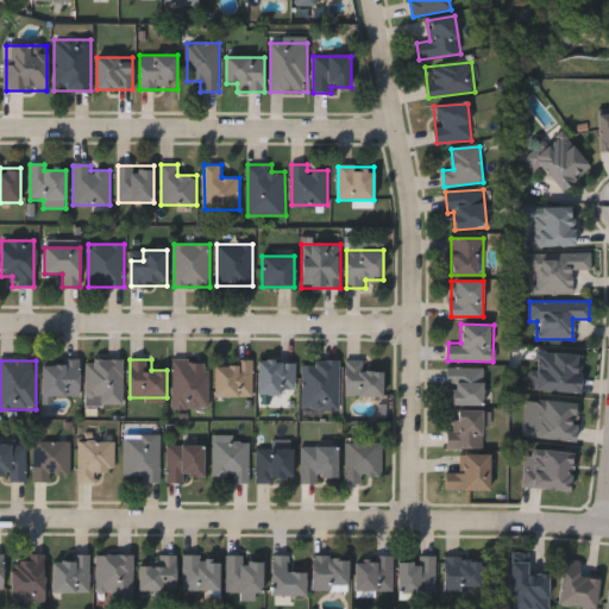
[(86,360),(124,360),(124,406),(86,406),(86,360)]
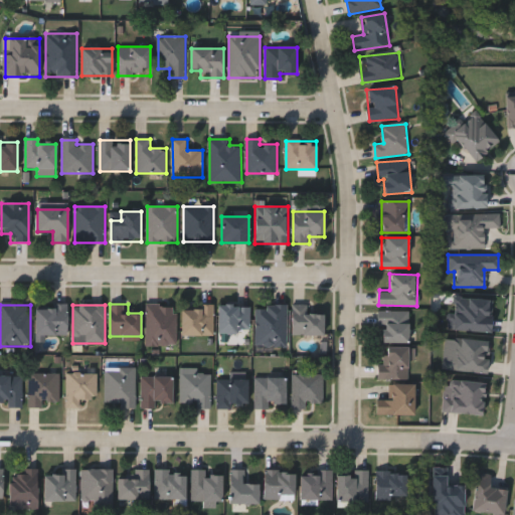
[(147,346),(147,305),(177,305),(177,346),(147,346)]
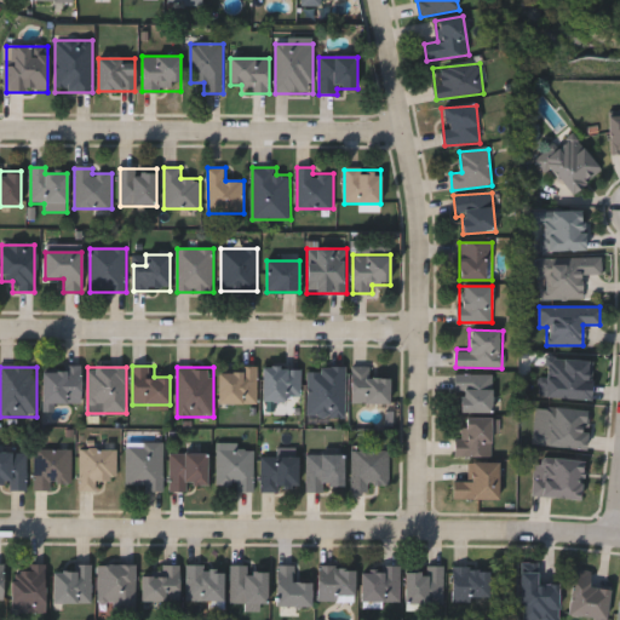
[(263,367),(300,367),(300,401),(263,401),(263,367)]
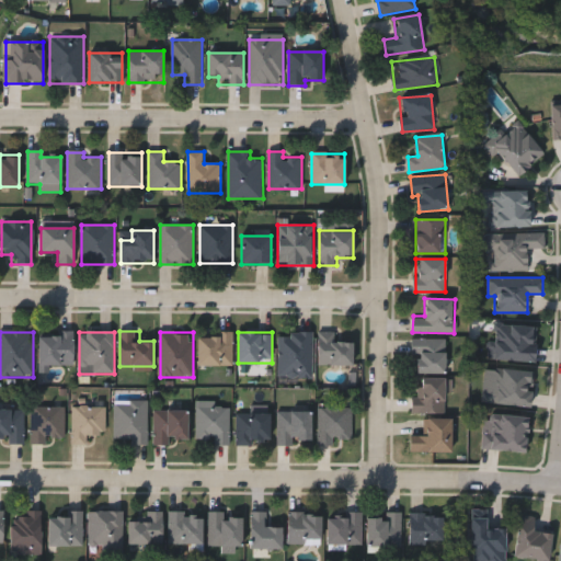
[(353,366),(319,366),(319,332),(336,332),(336,343),(353,343),(353,366)]
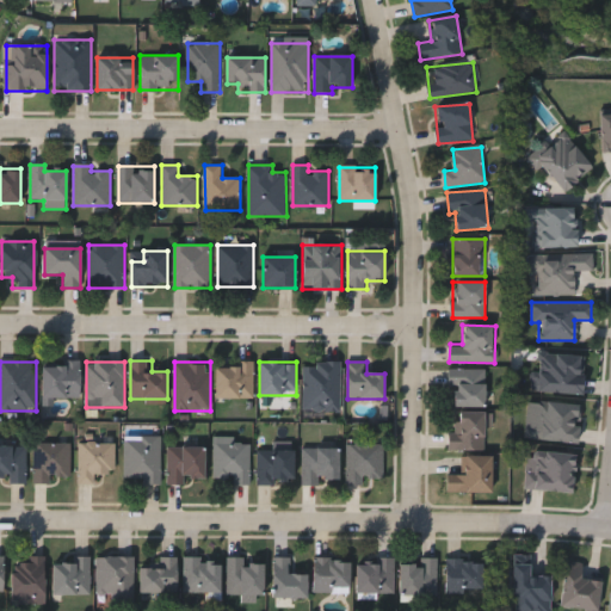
[(304,363),(340,363),(340,411),(304,411),(304,363)]
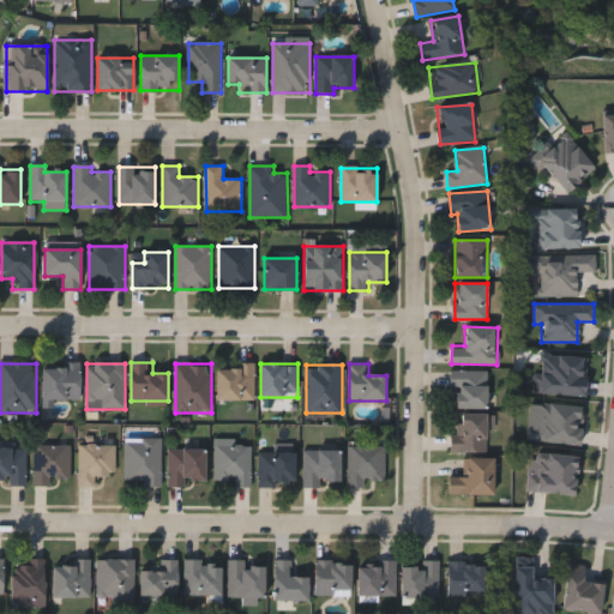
[(79,399),(42,399),(42,366),(79,366),(79,399)]
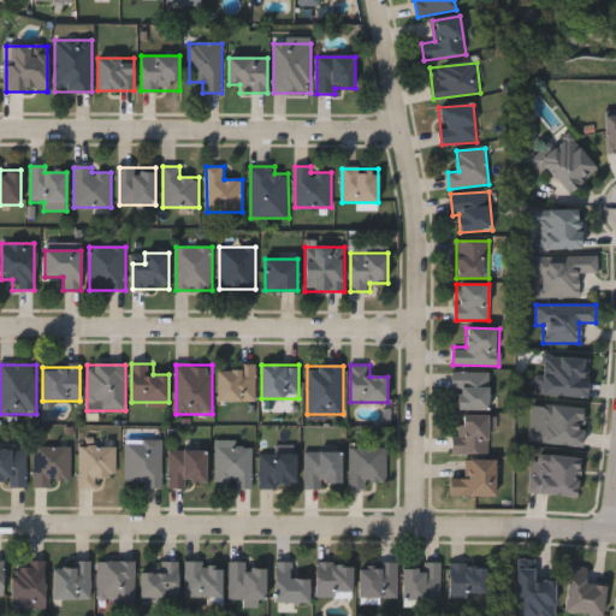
[(255,367),(255,402),(218,402),(218,367),(255,367)]
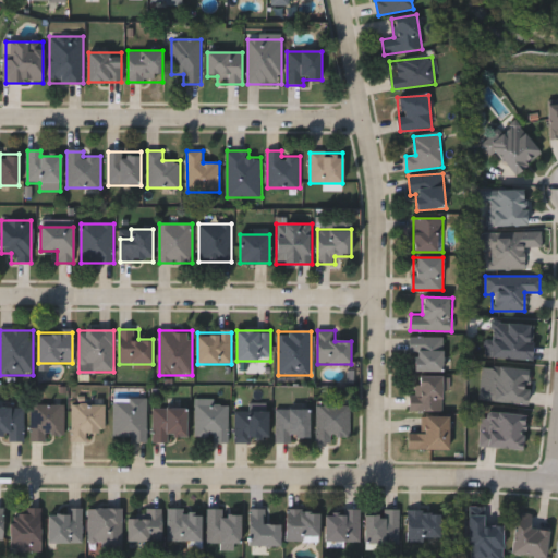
[(444,372),(411,372),(411,337),(444,337),(444,372)]
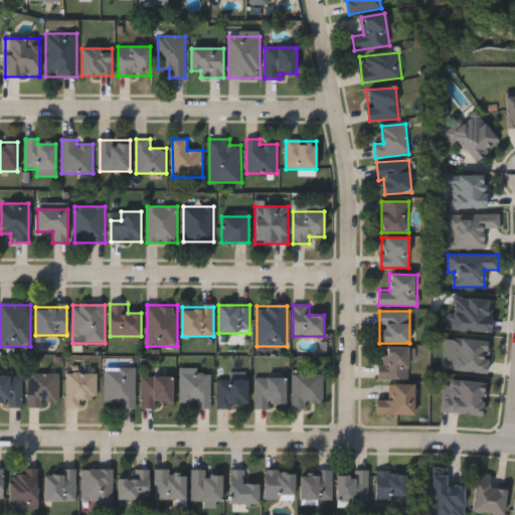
[(379,379),(379,348),(409,348),(409,379),(379,379)]
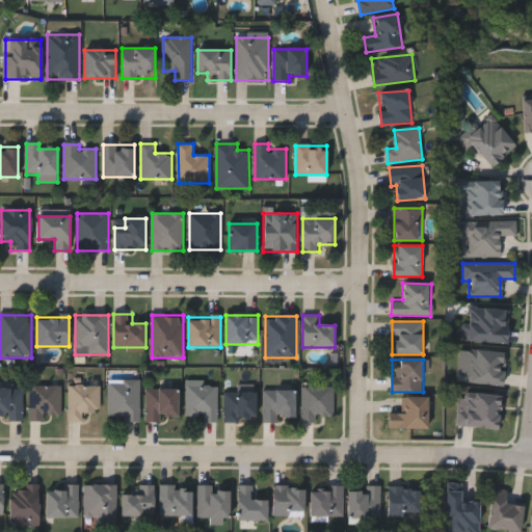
[(140,381),(140,420),(108,420),(108,381),(140,381)]
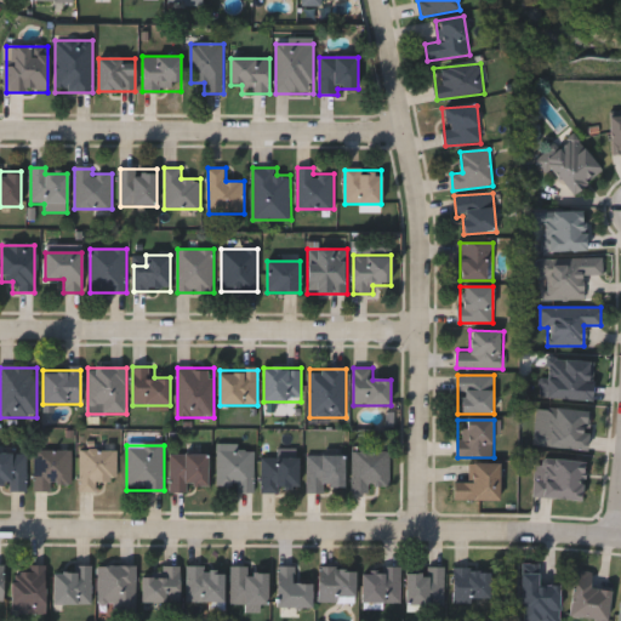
[(217,445),(239,445),(239,450),(254,450),(254,493),(237,493),(237,486),(217,486),(217,445)]
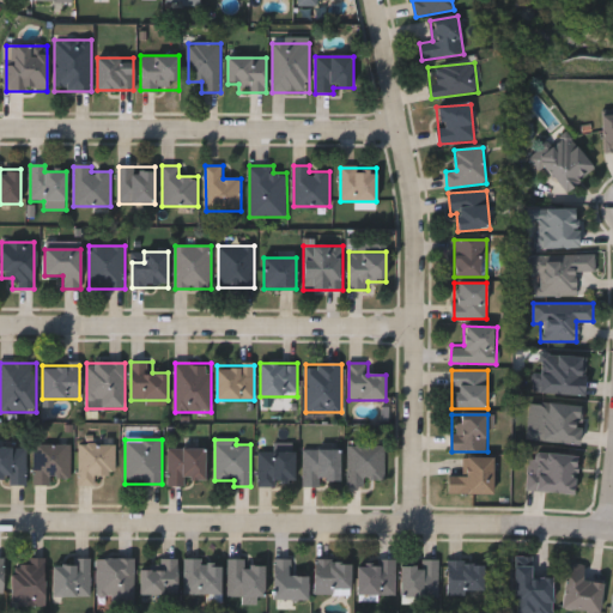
[(34,444),(71,444),(71,481),(34,481),(34,444)]
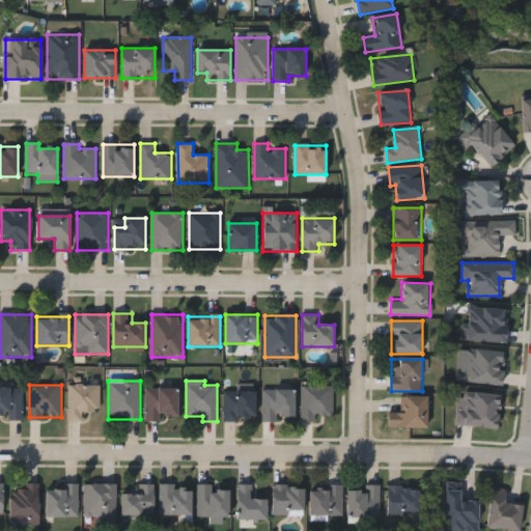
[(68,421),(68,385),(101,385),(101,411),(83,411),(83,421),(68,421)]
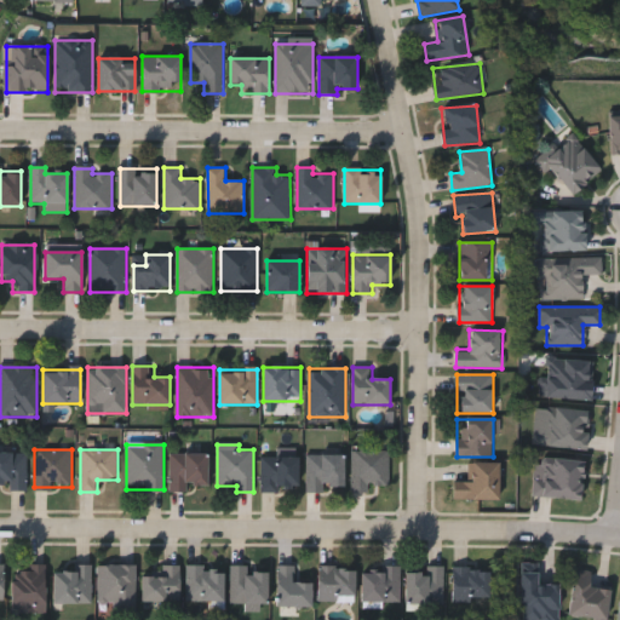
[(352,489),(352,452),(389,452),(389,489),(352,489)]
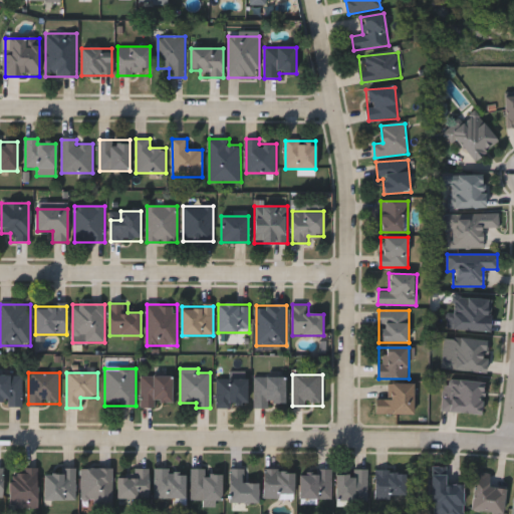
[(0,376),(22,376),(22,406),(0,406),(0,376)]
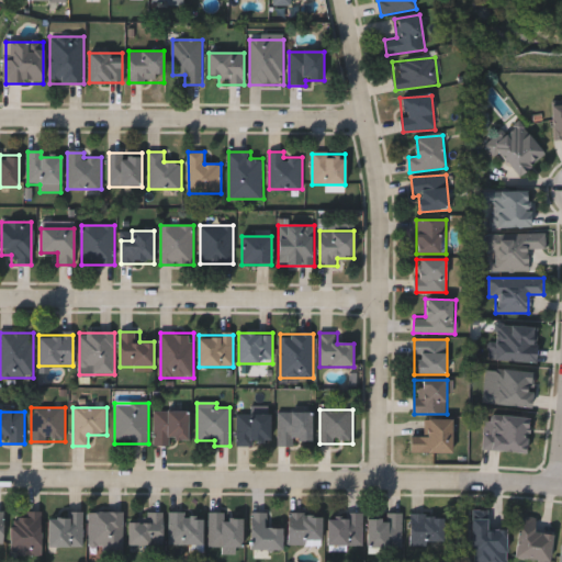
[(188,412),(188,444),(154,444),(154,412),(188,412)]
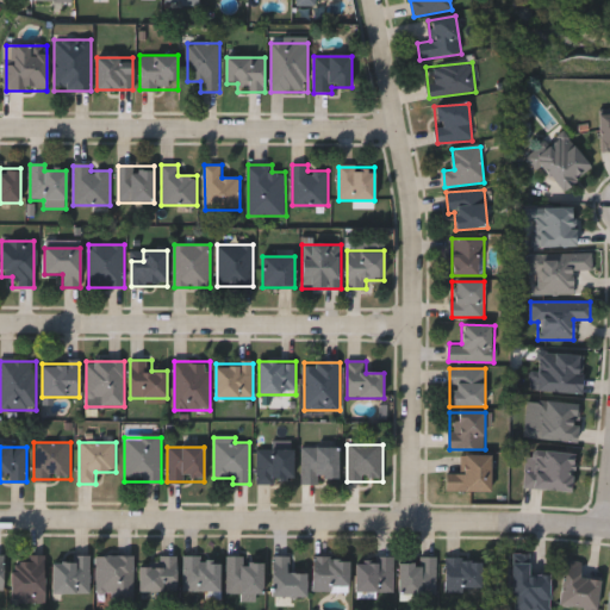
[(302,449),(338,449),(338,484),(302,484),(302,449)]
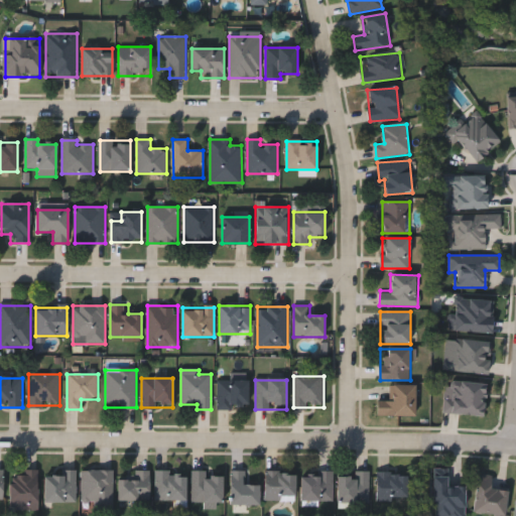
[(217,382),(249,382),(249,409),(217,409),(217,382)]
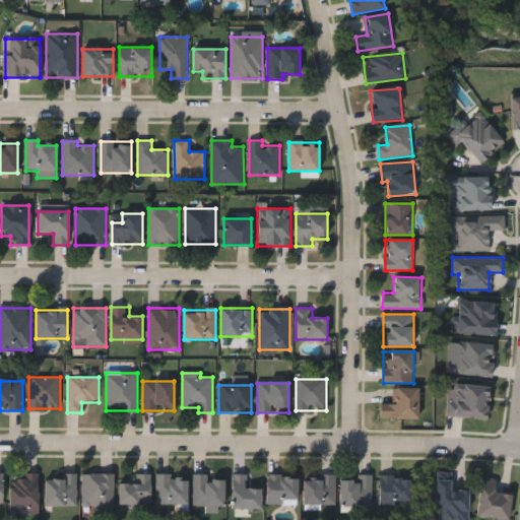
[(488,388),(486,419),(449,417),(450,387),(488,388)]
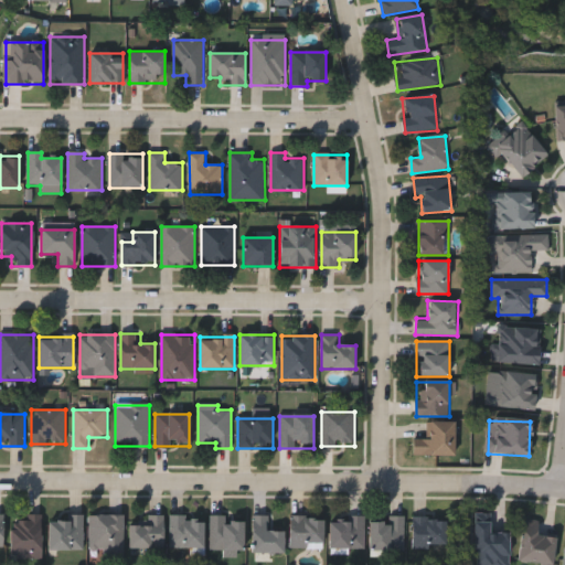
[(455,457),(414,456),(414,439),(428,439),(428,423),(455,423),(455,457)]
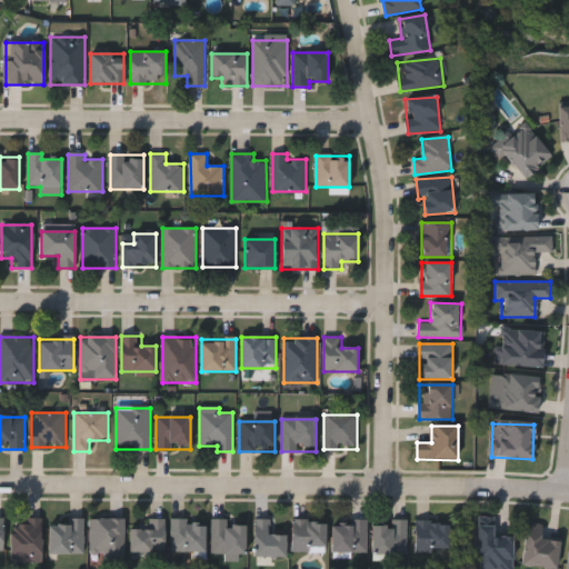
[(42,518),(42,561),(12,561),(12,518),(42,518)]
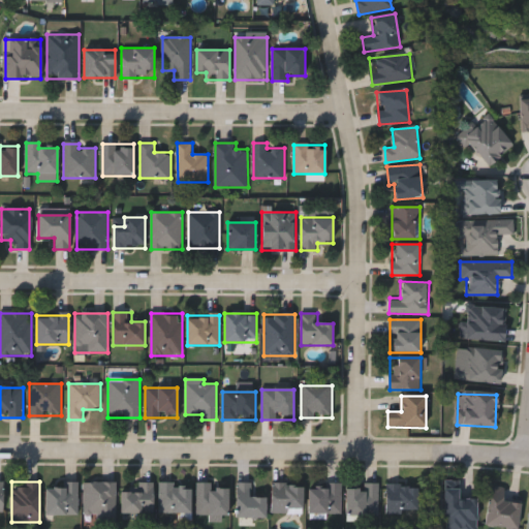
[(116,481),(116,520),(84,520),(84,481),(116,481)]
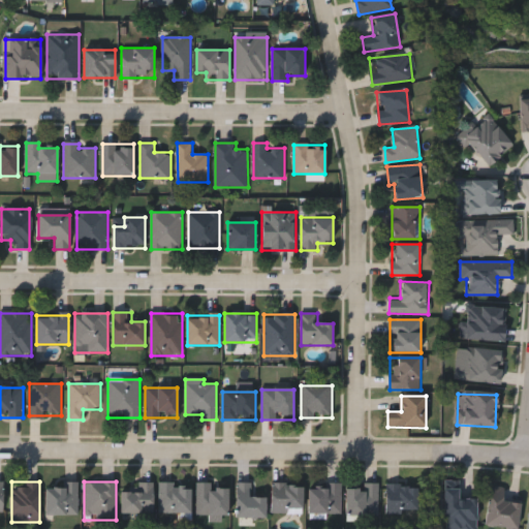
[(153,511),(121,511),(121,490),(137,490),(137,481),(154,481),(153,511)]
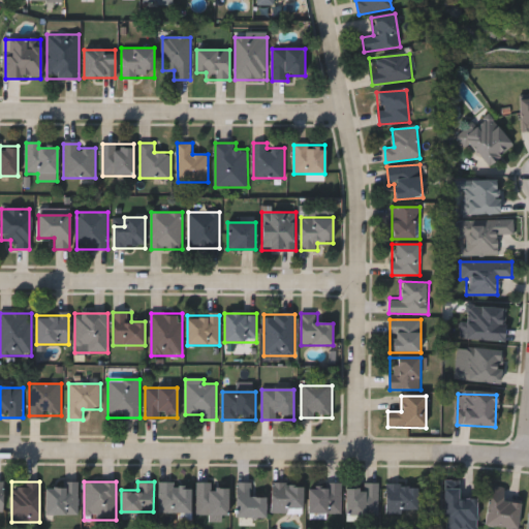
[(191,511),(159,511),(159,481),(191,481),(191,511)]
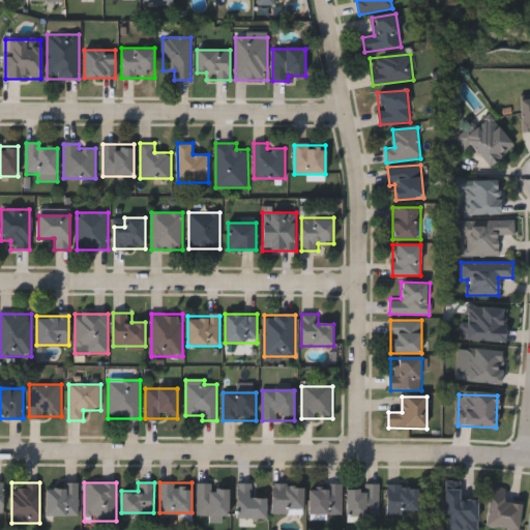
[(252,482),(252,497),(267,497),(267,518),(237,518),(237,482),(252,482)]
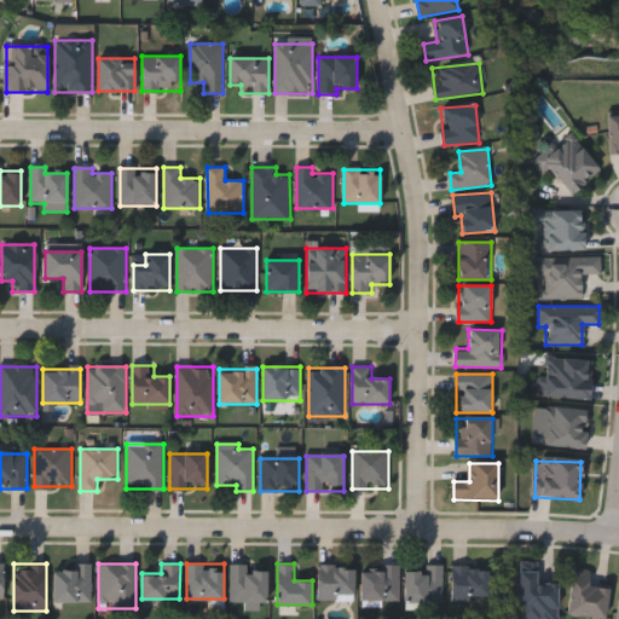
[(92,601),(53,601),(53,565),(92,565),(92,601)]
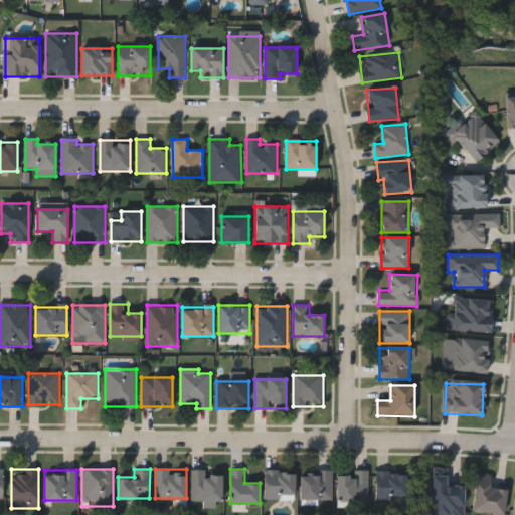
[(222,505),(203,505),(203,501),(191,500),(192,471),(222,471),(222,505)]
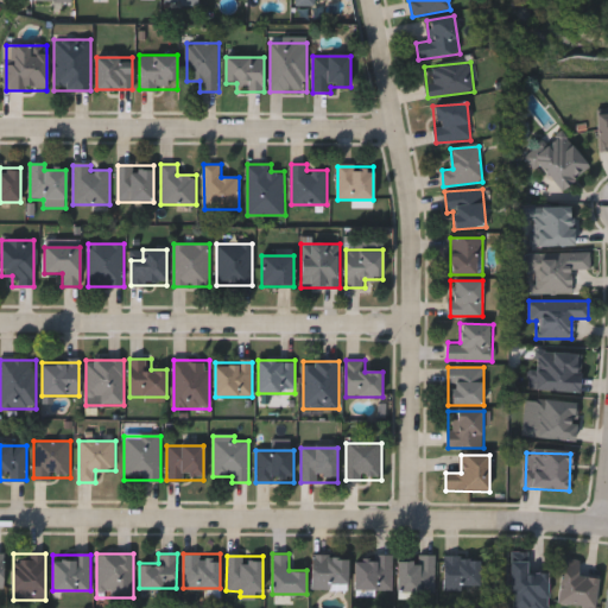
[(312,556),(349,556),(349,588),(312,588),(312,556)]
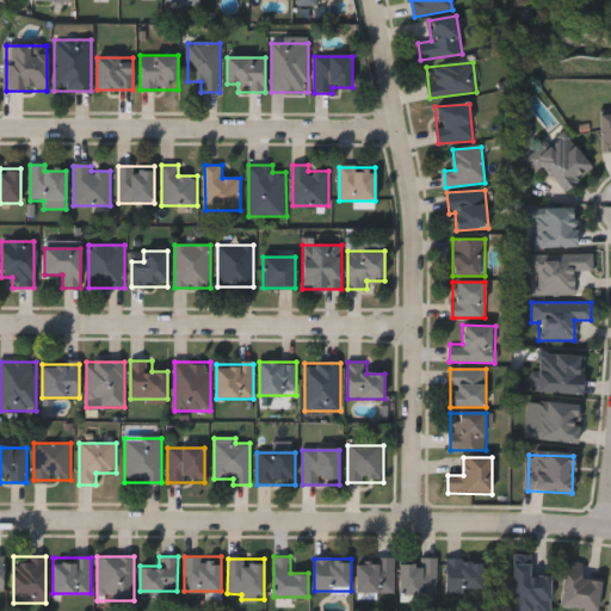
[(394,559),(394,592),(357,592),(357,559),(394,559)]
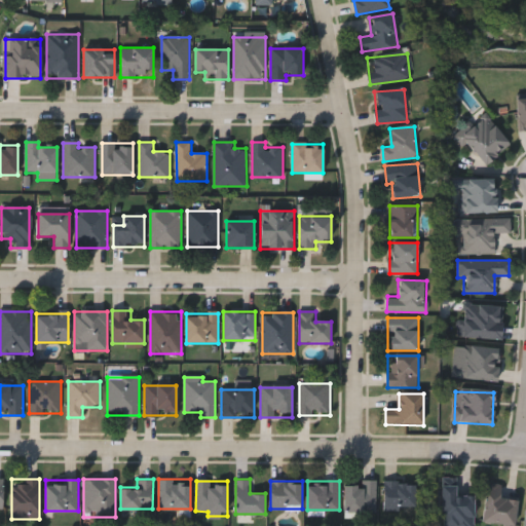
[(345,511),(345,481),(378,481),(378,511),(345,511)]
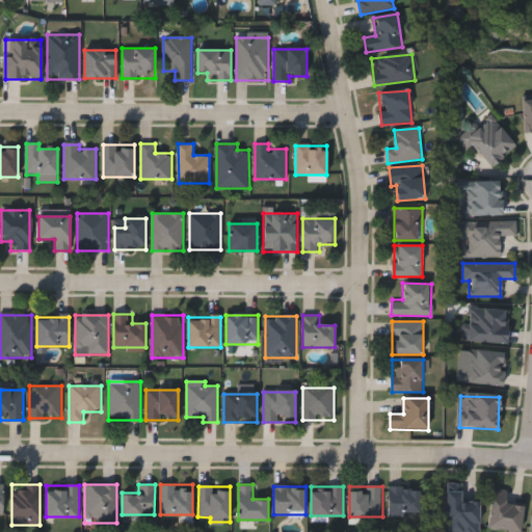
[(420,486),(420,514),(389,514),(389,486),(420,486)]
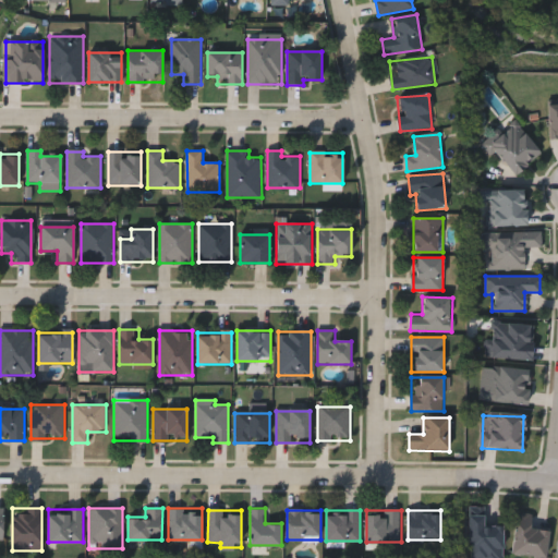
[(544,557),(511,554),(514,518),(529,520),(528,528),(547,530),(544,557)]
